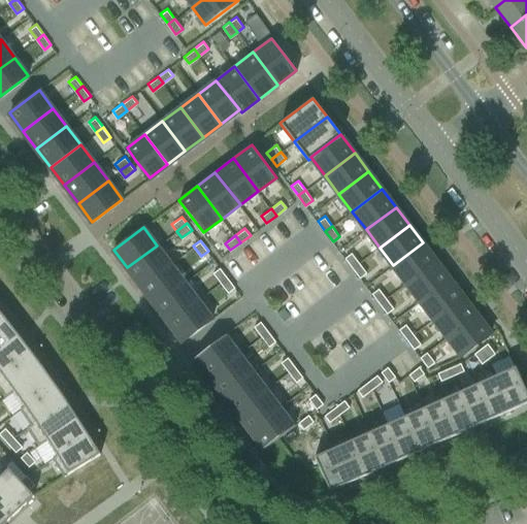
[(423,242),(393,265),(406,284),(436,261),(423,242)]
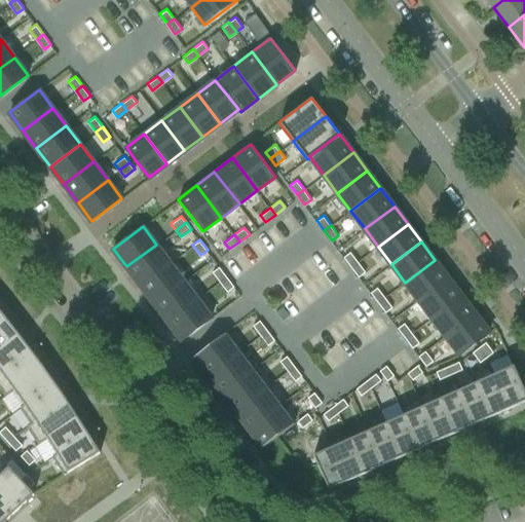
[(156,245),(126,266),(140,285),(170,262),(156,245)]
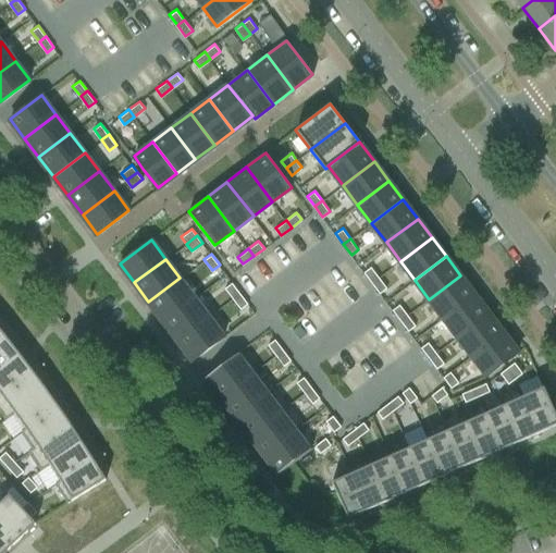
[(371,266),(363,271),(372,282),(379,277),(371,266)]
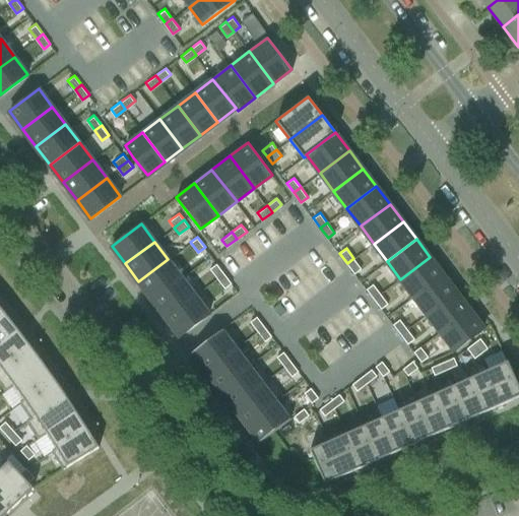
[(430,257),(400,279),(413,297),(443,274),(430,257)]
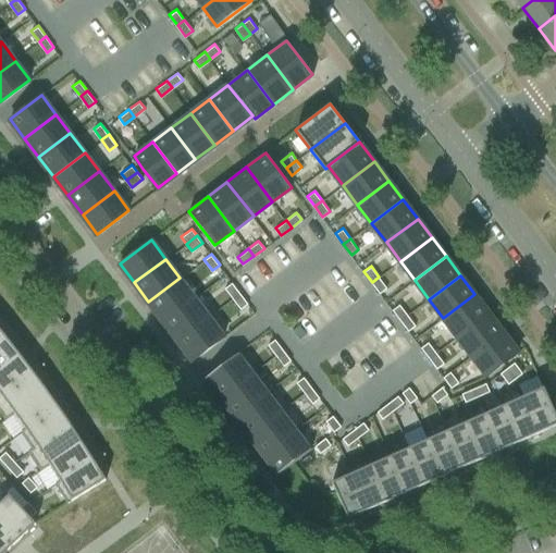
[(379,277),(372,282),(380,292),(387,286),(379,277)]
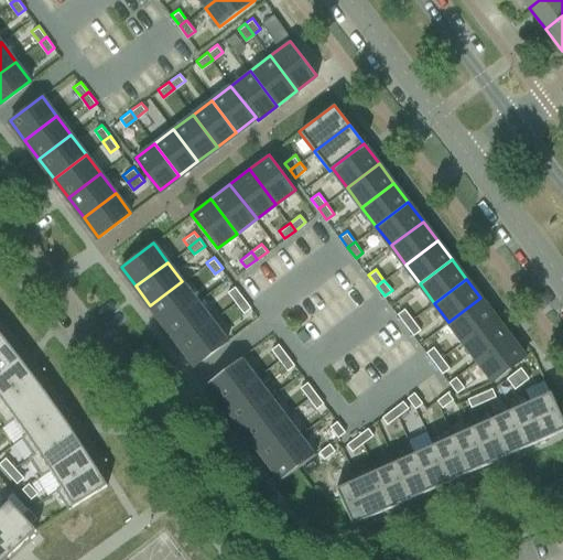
[(182,281),(150,305),(165,325),(197,301),(182,281)]
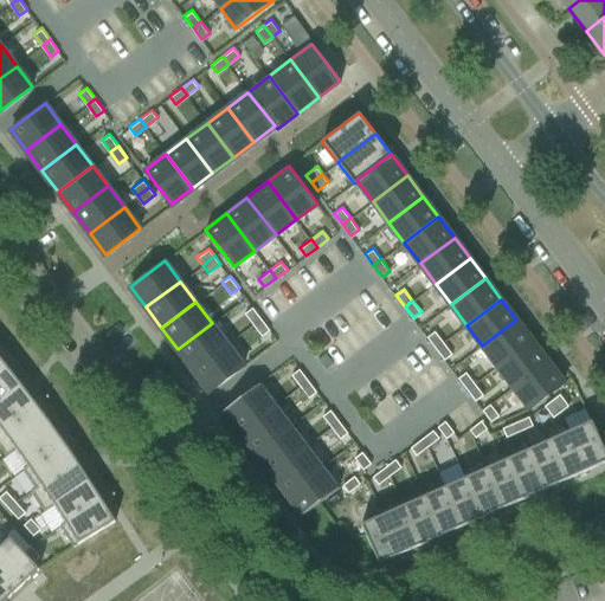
[(252,305),(245,312),(253,323),(262,317),(252,305)]
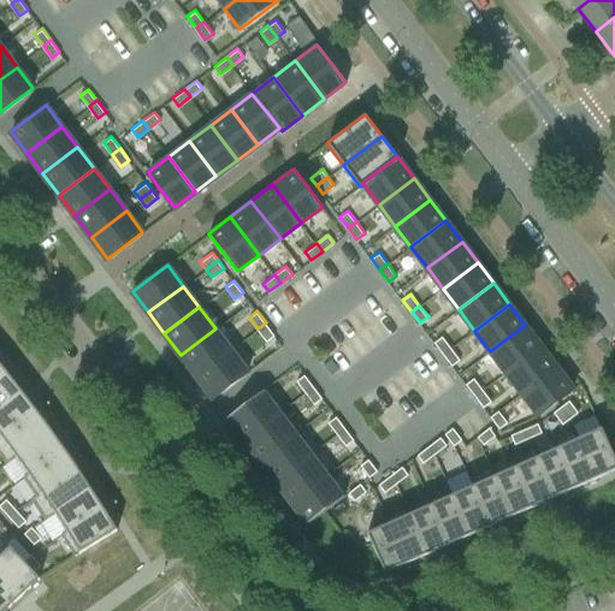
[(266,322),(258,328),(266,340),(275,334),(266,322)]
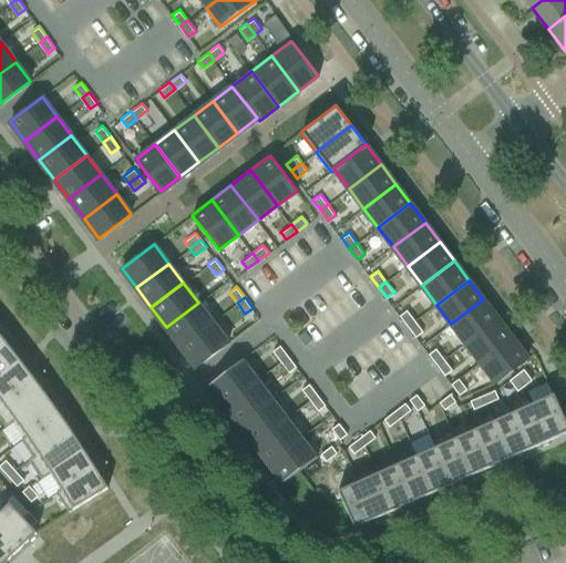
[(483,299),(451,324),(465,343),(497,318),(483,299)]
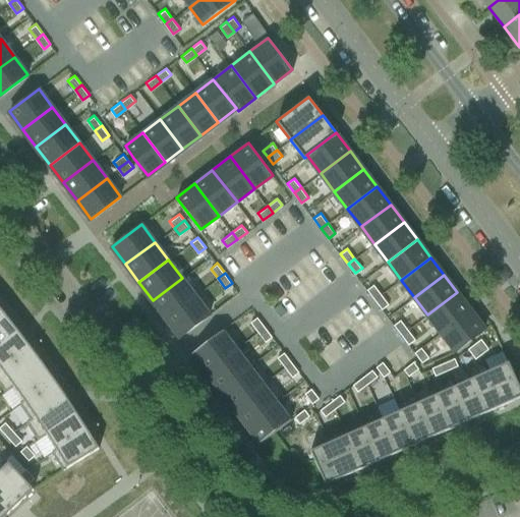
[(182,278),(153,300),(166,319),(195,296),(182,278)]
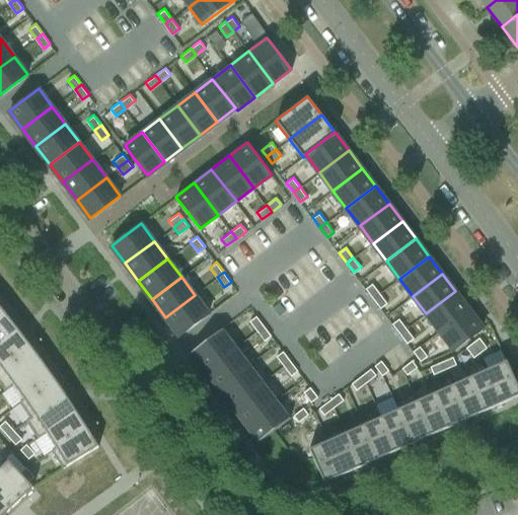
[(372,282),(366,288),(373,297),(380,292),(372,282)]
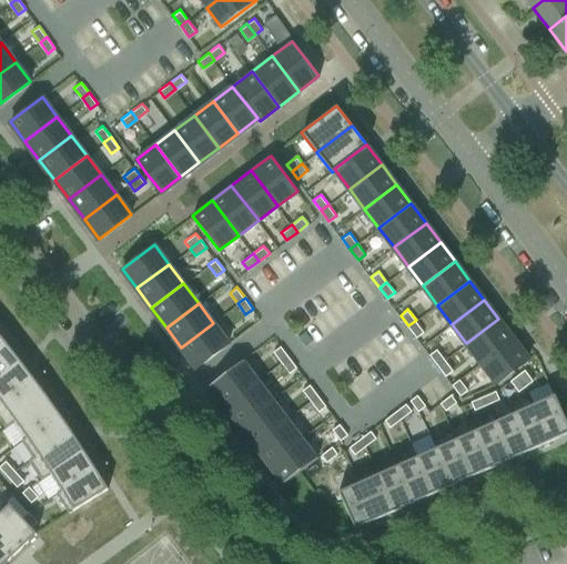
[(498,319),(466,343),(482,363),(514,339),(498,319)]
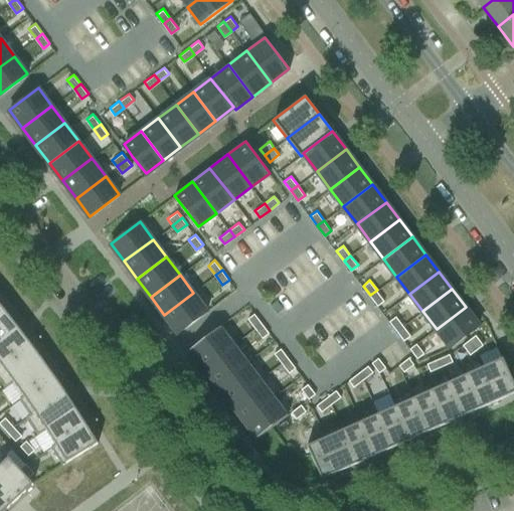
[(377,290),(370,295),(377,305),(384,300),(377,290)]
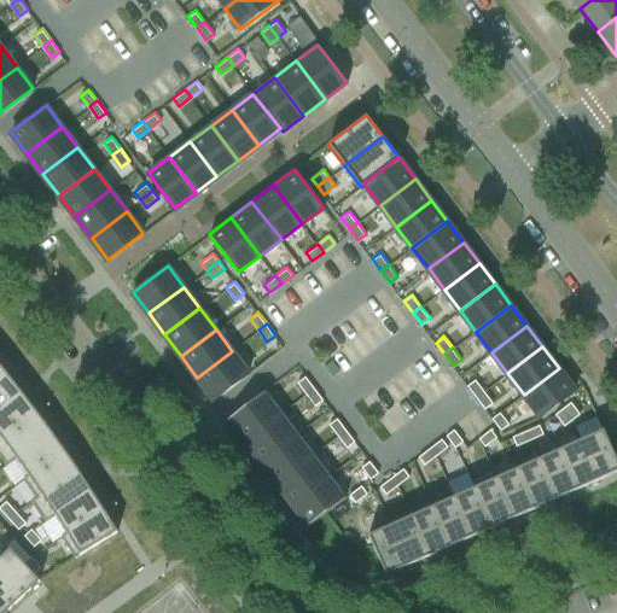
[(232,351),(197,378),(214,398),(249,372),(232,351)]
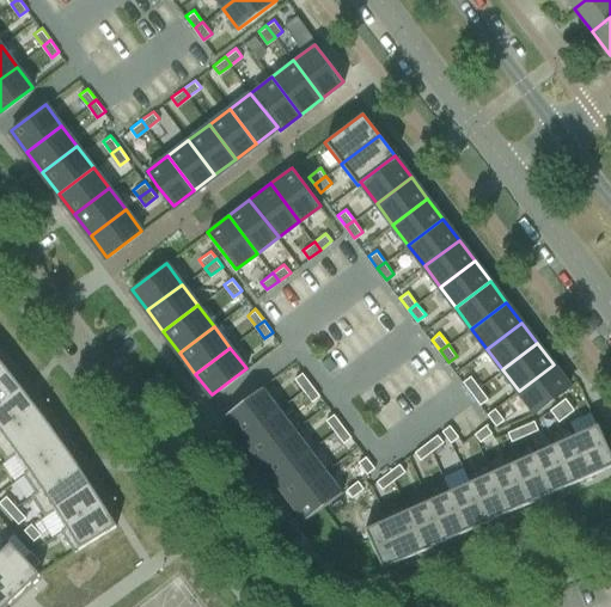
[(554,365),(519,391),(535,411),(569,385),(554,365)]
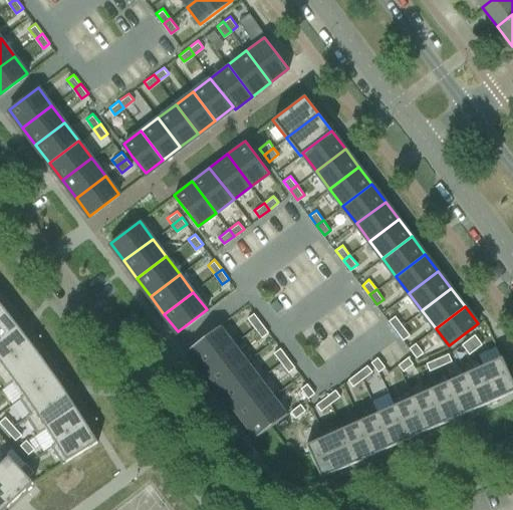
[(6,309),(0,314),(0,339),(18,325),(6,309)]
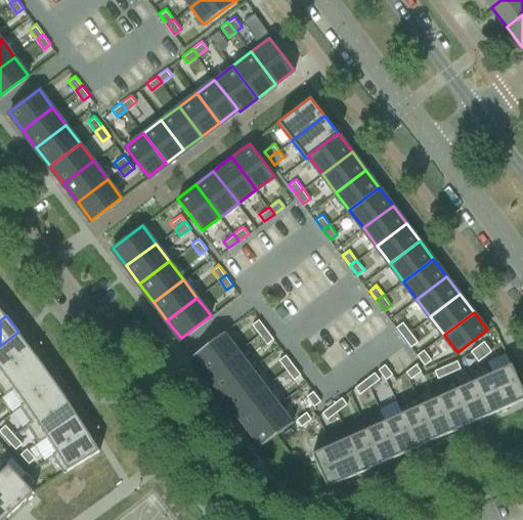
[(259,317),(252,323),(259,333),(266,328),(259,317)]
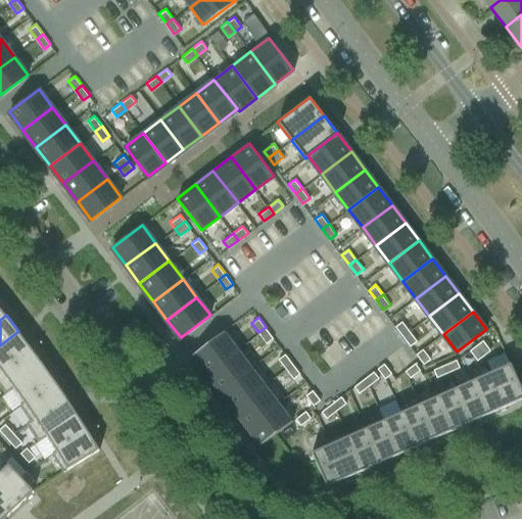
[(402,320),(395,325),(402,335),(410,330),(402,320)]
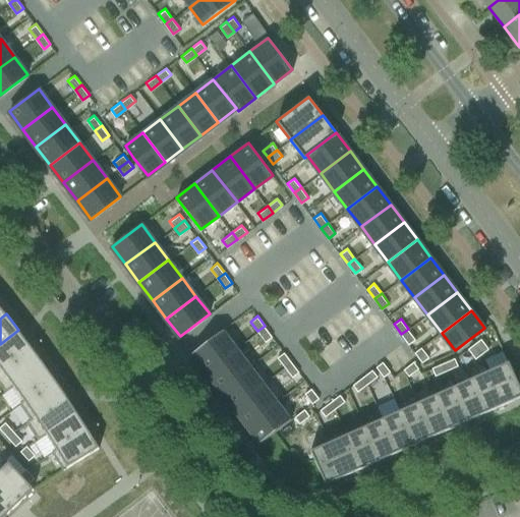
[(265,326),(257,331),(266,341),(273,336),(265,326)]
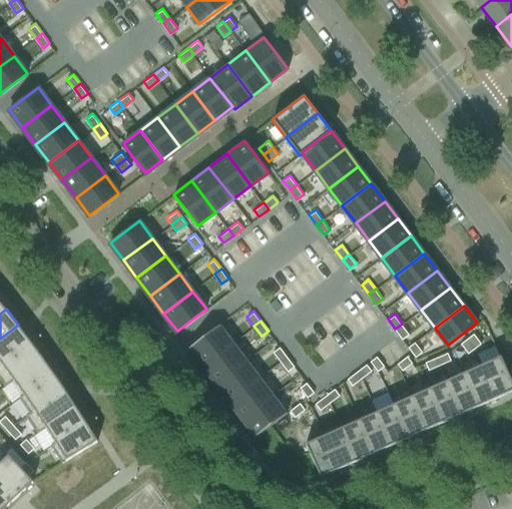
[(219,324),(187,348),(201,366),(232,342),(219,324)]
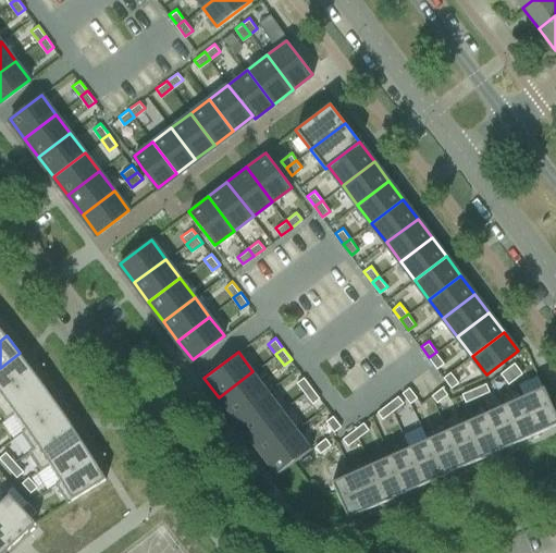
[(436,352),(429,357),(436,367),(444,361),(436,352)]
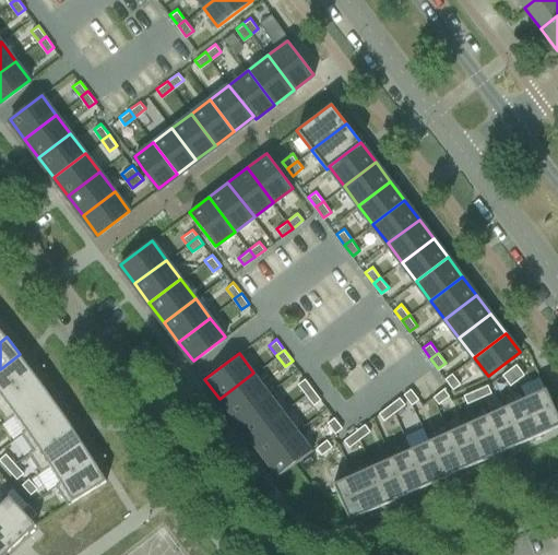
[(20,354),(0,369),(0,396),(33,372),(20,354)]
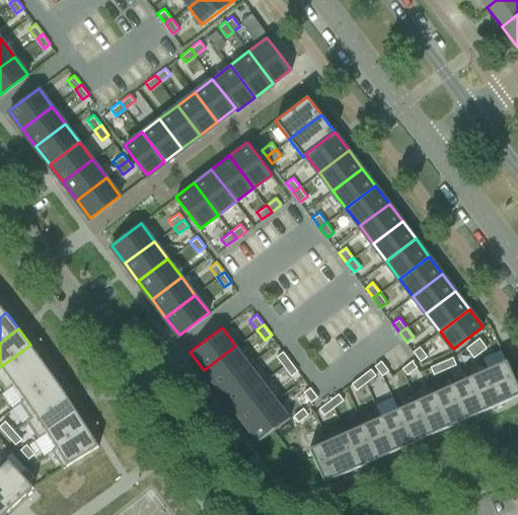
[(479,337),(472,342),(481,352),(487,347),(479,337)]
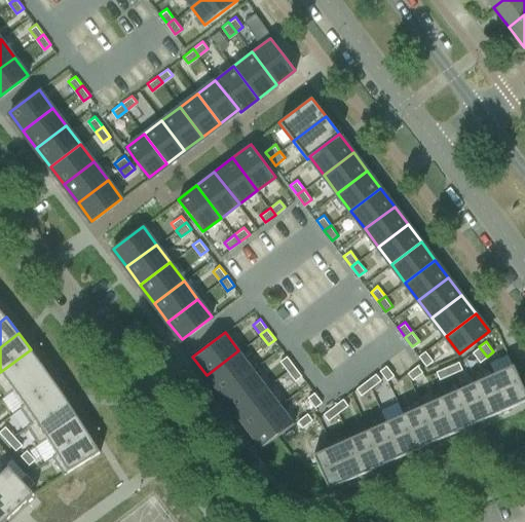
[(479,346),(473,351),(480,361),(487,357),(479,346)]
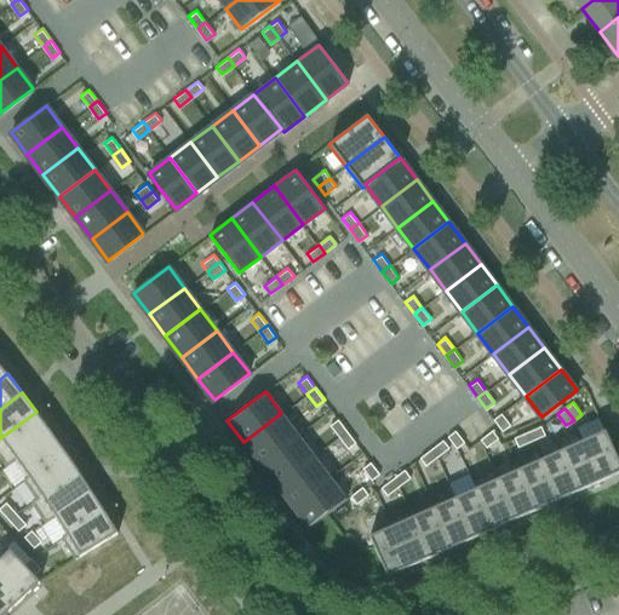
[(0,455),(7,465),(16,458),(16,457),(51,431),(36,412),(0,438),(0,455)]
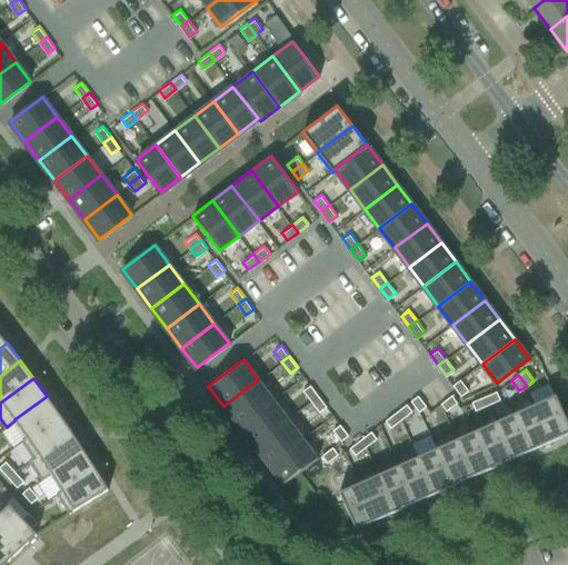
[(460,378),(452,384),(461,395),(468,389),(460,378)]
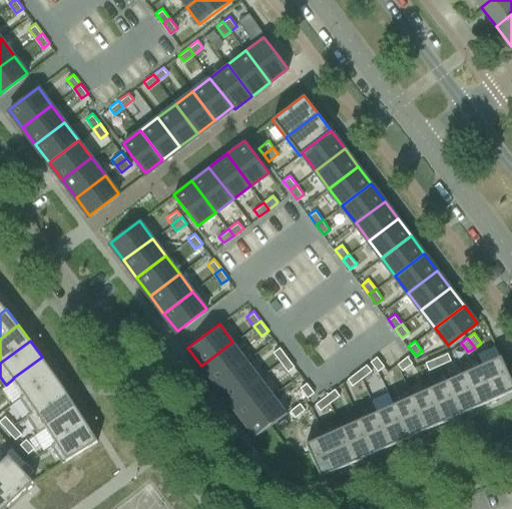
[(232,342),(201,366),(214,383),(246,359),(232,342)]
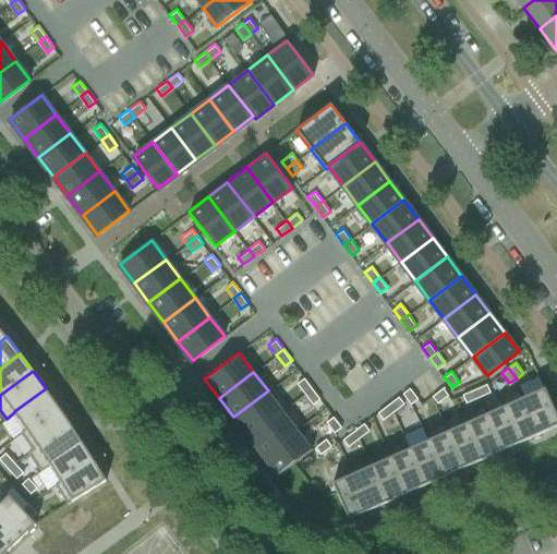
[(304,376),(297,382),(305,393),(312,387),(304,376)]
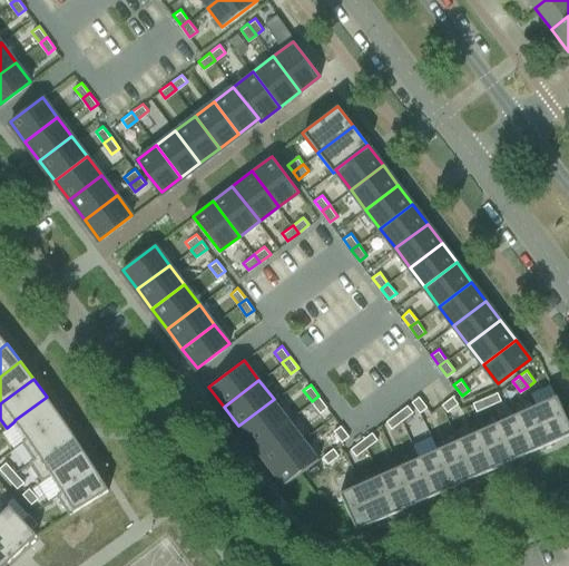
[(498,390),(486,396),(489,405),(501,399),(498,390)]
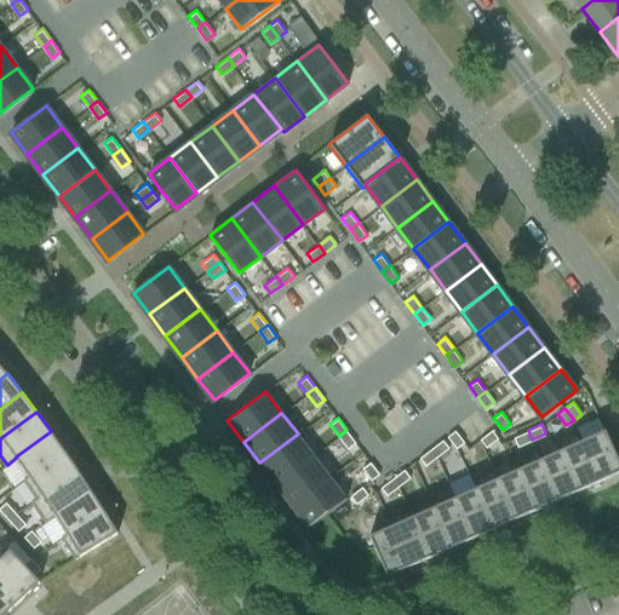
[(456,429),(447,436),(457,447),(465,441),(456,429)]
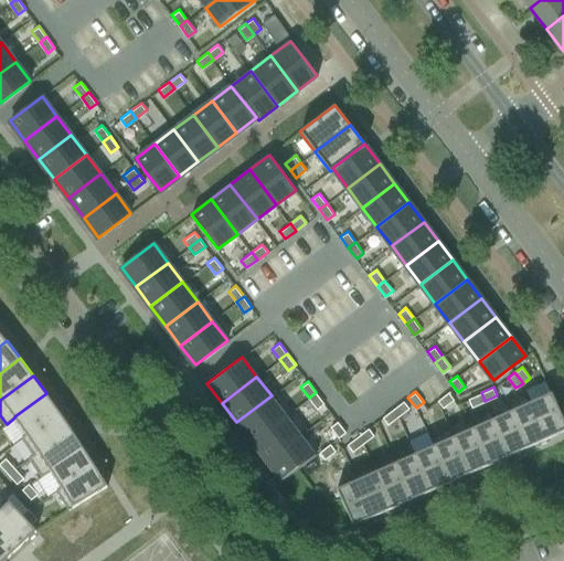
[(448,391),(437,400),(443,406),(454,399),(448,391)]
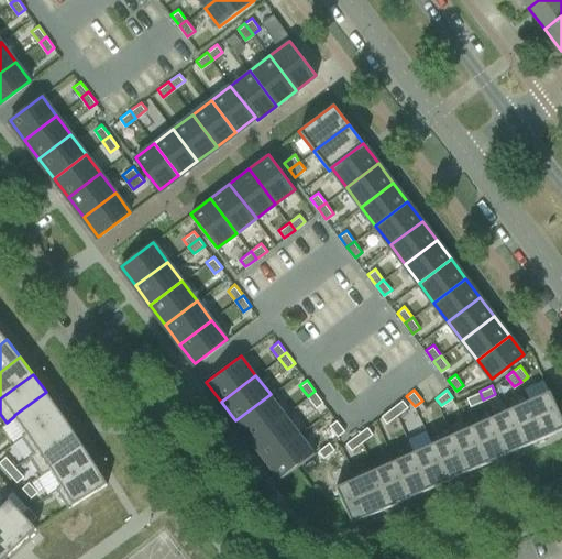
[(561,418),(549,390),(530,398),(547,436),(561,428),(561,418)]
